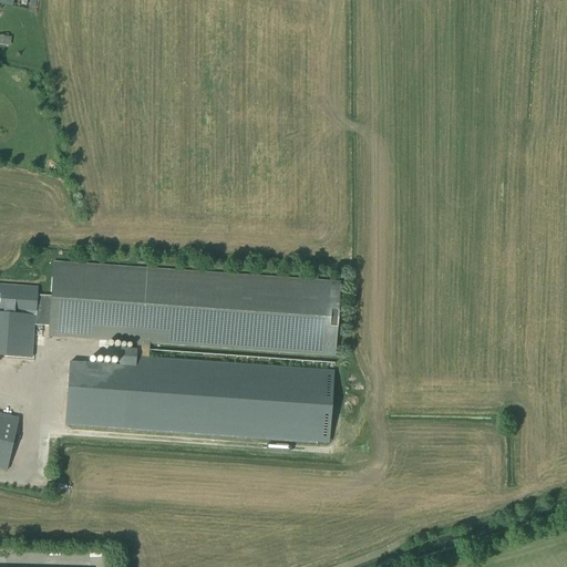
[(0,37),(0,44),(10,47),(11,39),(0,37)]
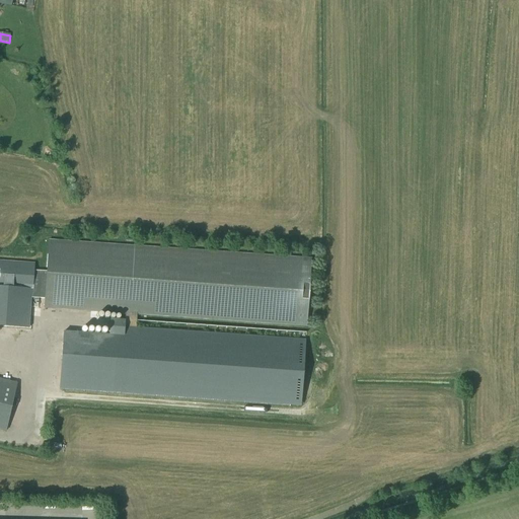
[(311,258),(49,240),(44,309),(307,327),(311,258)]
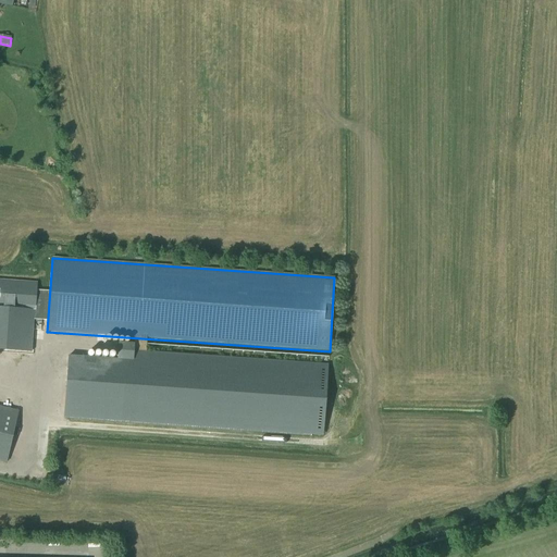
[(0,350),(31,353),(34,311),(36,283),(0,280),(0,350)]
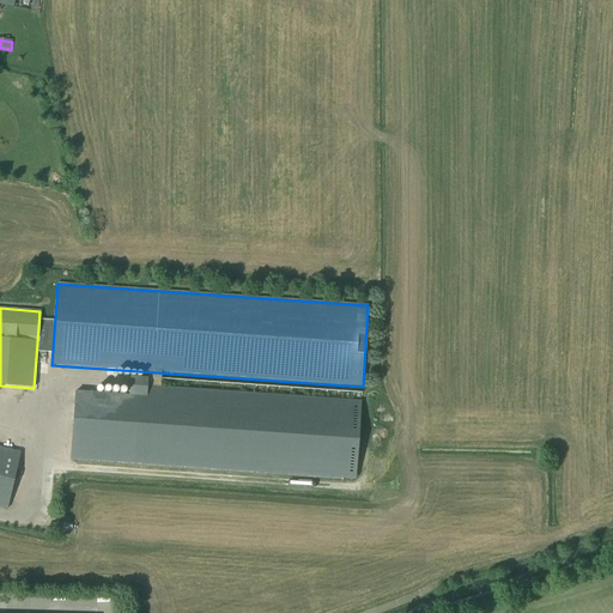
[(71,455),(125,459),(354,475),(359,402),(131,386),(129,396),(76,393),(71,455)]
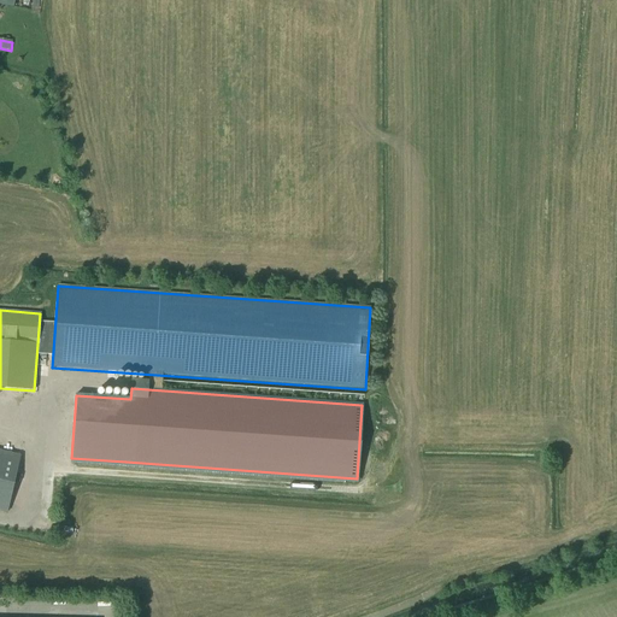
[(0,510),(7,512),(21,456),(0,451),(0,510)]
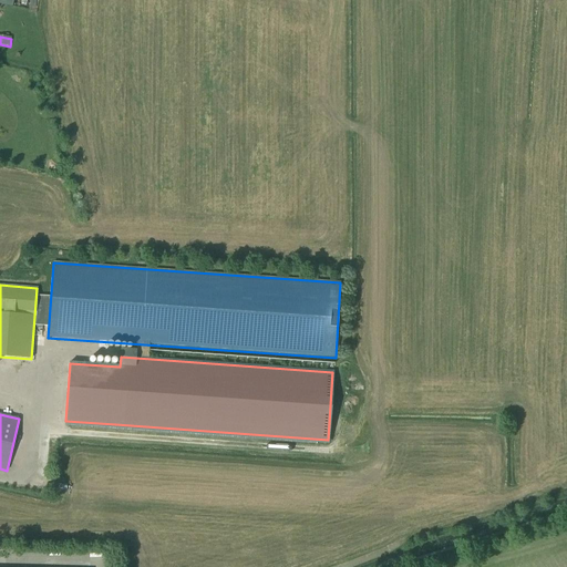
All buildings are outlined.
